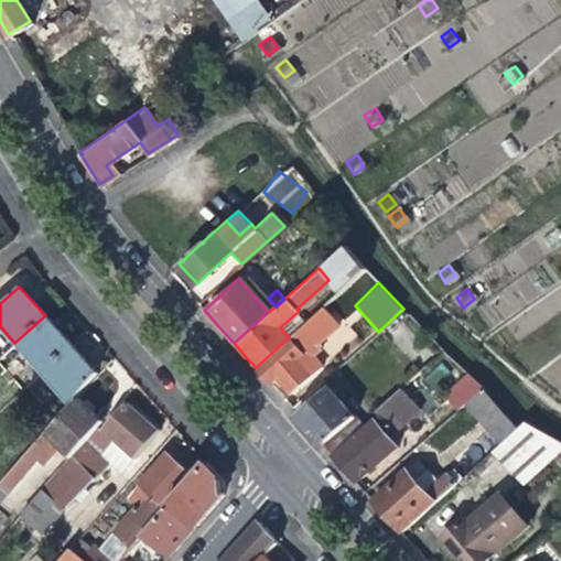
[(320,309),(289,337),(256,367),(269,384),(271,380),(276,377),(290,392),(309,375),(294,359),(332,325),(320,309)]
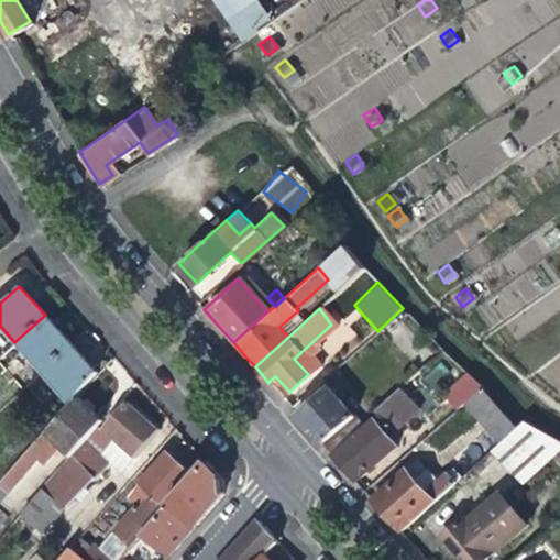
[(14,342),(40,371),(70,343),(62,333),(45,315),(14,342)]
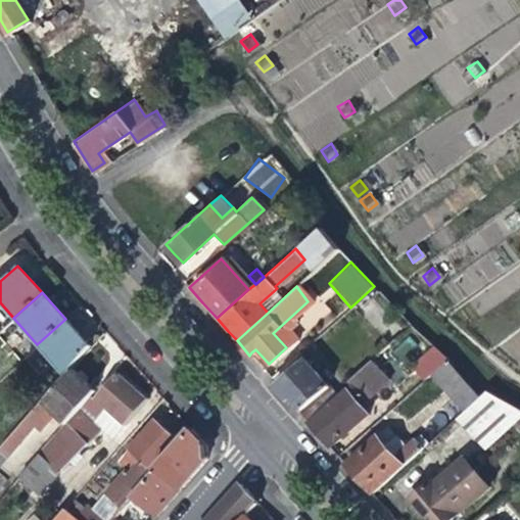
[(396,336),(408,327),(373,292),(362,303),(391,334),(393,333),(396,336)]
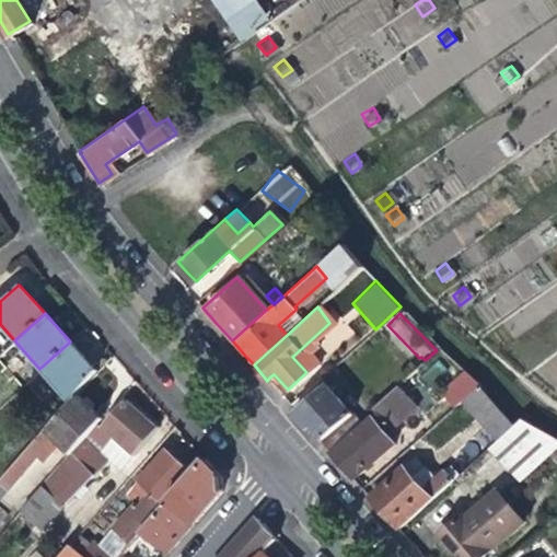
[(39,369),(69,401),(77,392),(95,369),(83,356),(70,341),(39,369)]
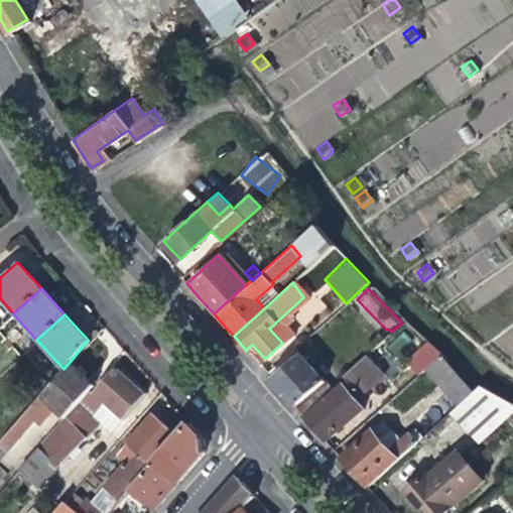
[(420,369),(423,367),(438,354),(440,353),(428,343),(411,358),(420,369)]
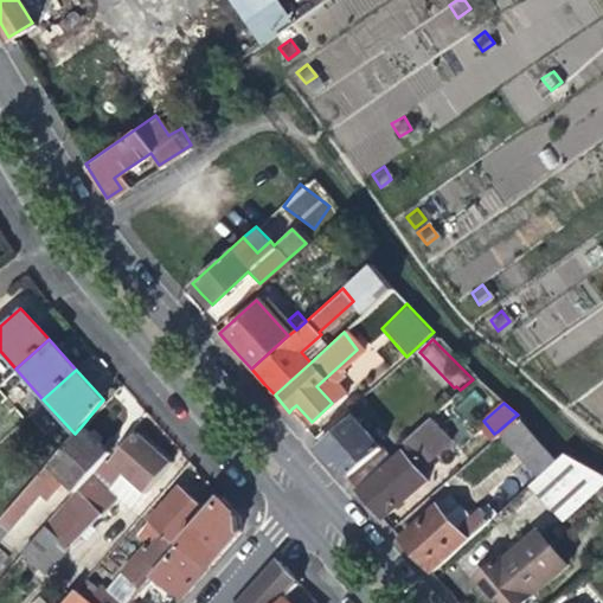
[(296,405),(292,409),(307,425),(312,422),(296,405)]
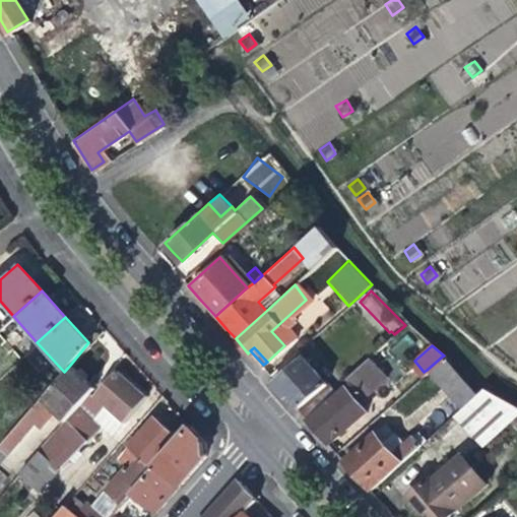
[(296,407),(306,418),(336,392),(303,354),(282,371),(278,367),(268,376),(286,396),(289,393),(293,398),(299,405),(296,407)]
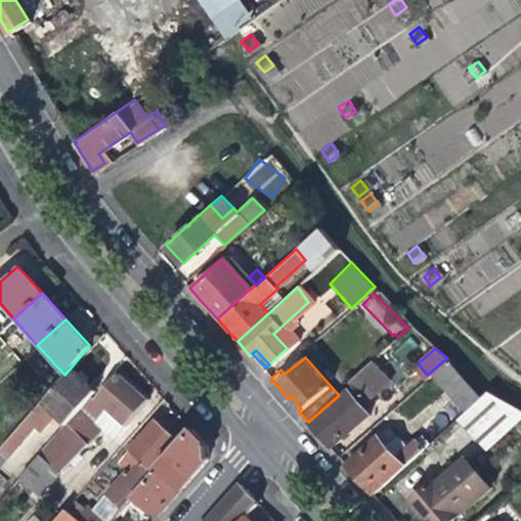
[(477,395),(445,359),(430,373),(463,408),(477,395)]
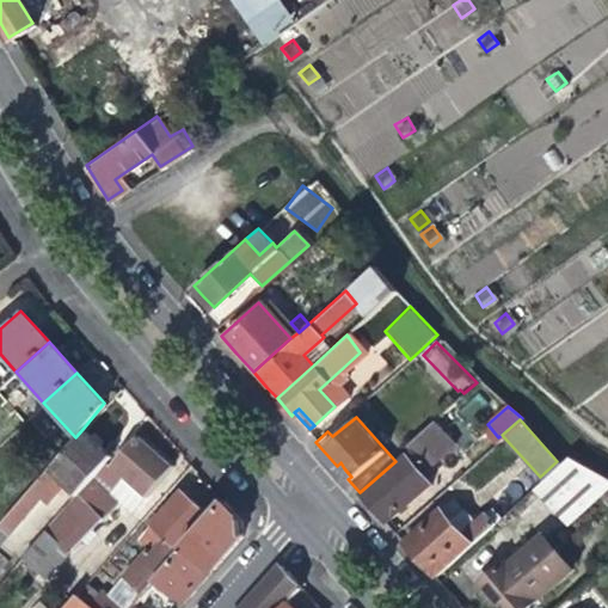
[(96,438),(84,428),(75,437),(1,521),(10,527),(55,478),(75,496),(97,471),(108,459),(112,454),(96,438)]
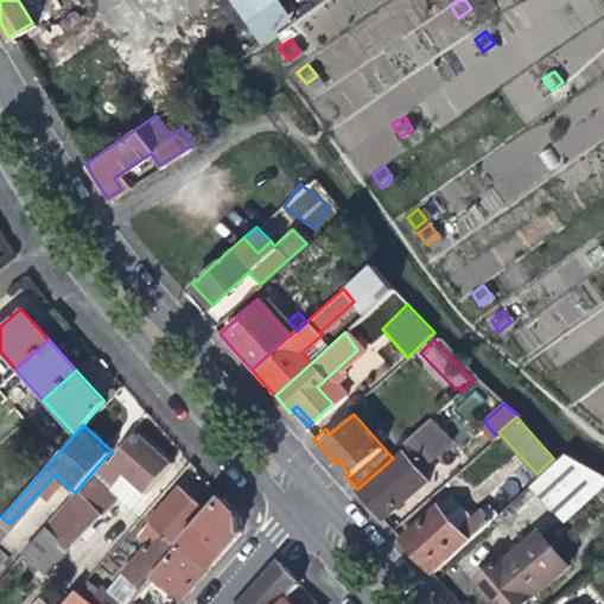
[(112,459),(107,456),(96,468),(113,483),(124,471),(132,478),(146,491),(172,463),(137,431),(112,459)]
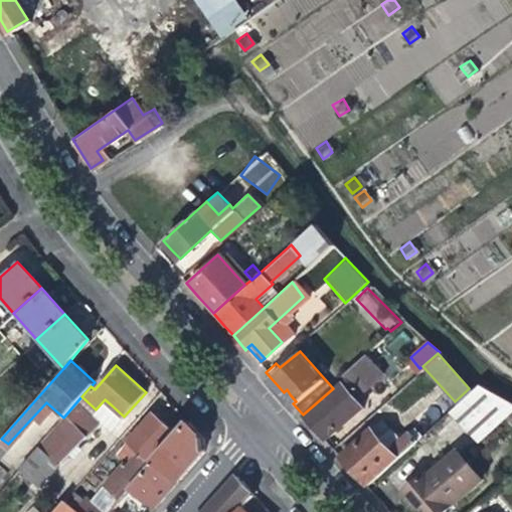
[(345,377),(333,388),(303,414),(314,427),(324,439),(362,407),(351,393),(355,389),(345,377)]
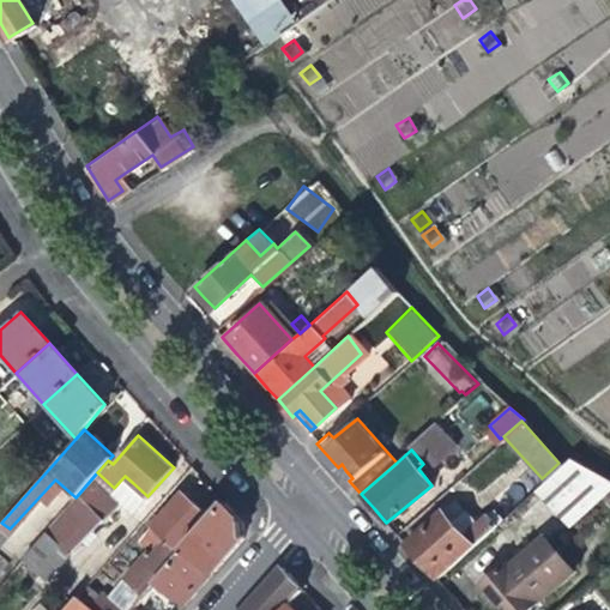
[(52,523),(50,525),(14,566),(6,574),(32,597),(68,556),(70,557),(104,518),(102,517),(118,499),(98,481),(56,527),(52,523)]
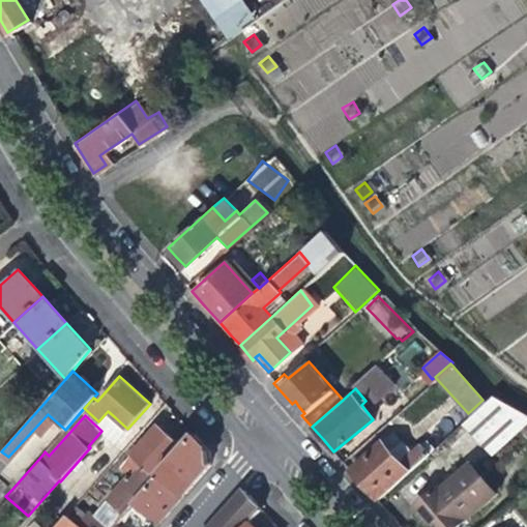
[(144,466),(155,476),(179,447),(156,426),(144,439),(119,465),(134,477),(144,466)]
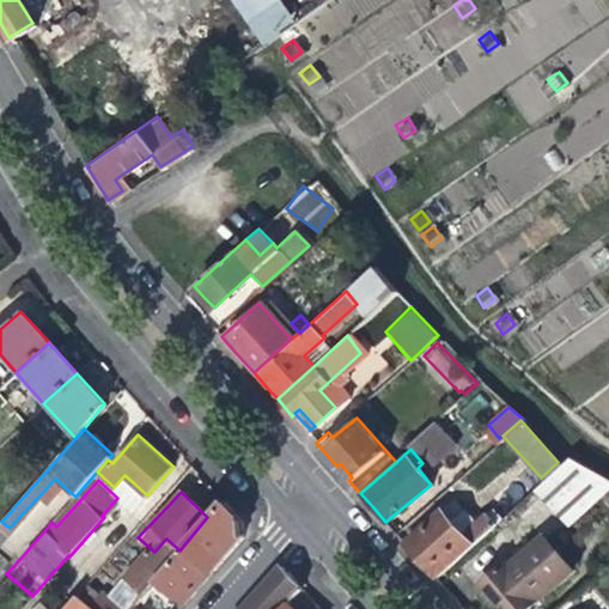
[(153,582),(178,602),(220,555),(236,536),(239,529),(242,524),(221,501),(207,517),(180,550),(153,582)]
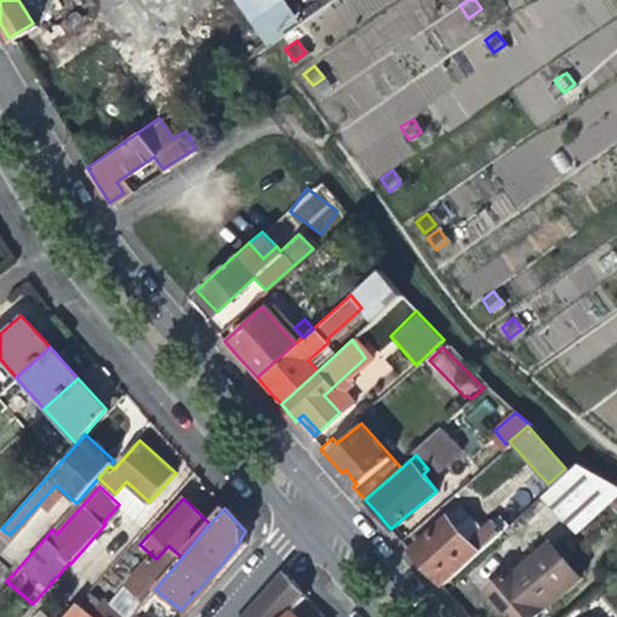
[(421,563),(439,584),(496,532),(486,521),(466,538),(445,515),(407,548),(421,563)]
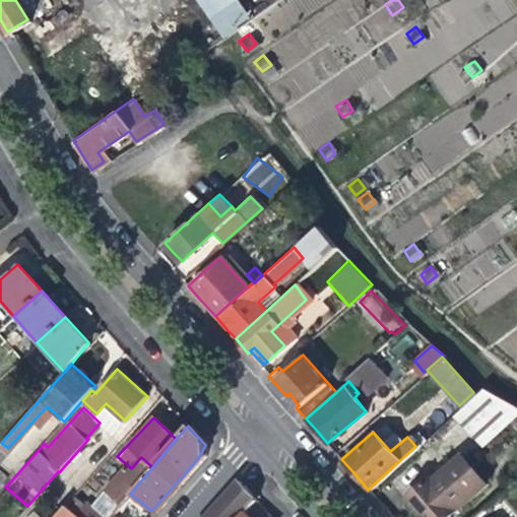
[(3,471),(12,479),(43,445),(35,437),(3,471)]
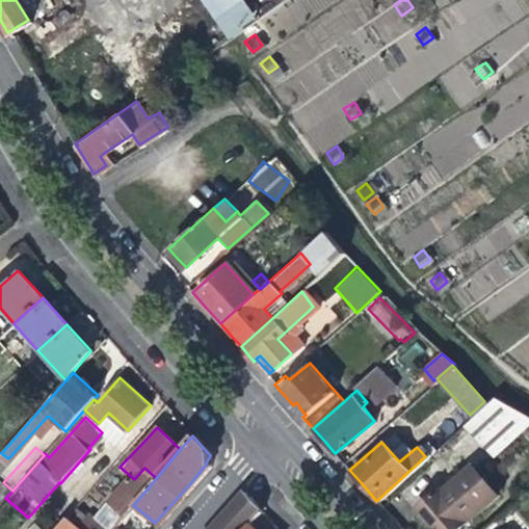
[(476,454),(437,488),(432,485),(411,505),(426,524),(430,528),(448,528),(501,483),(476,454)]
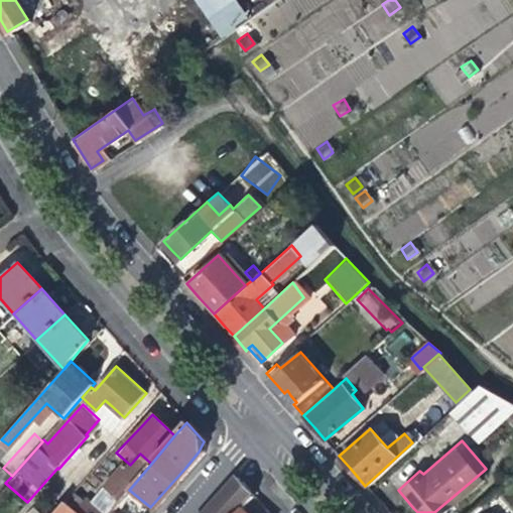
[(234,512),(240,506),(250,495),(244,488),(234,476),(199,512),(234,512)]
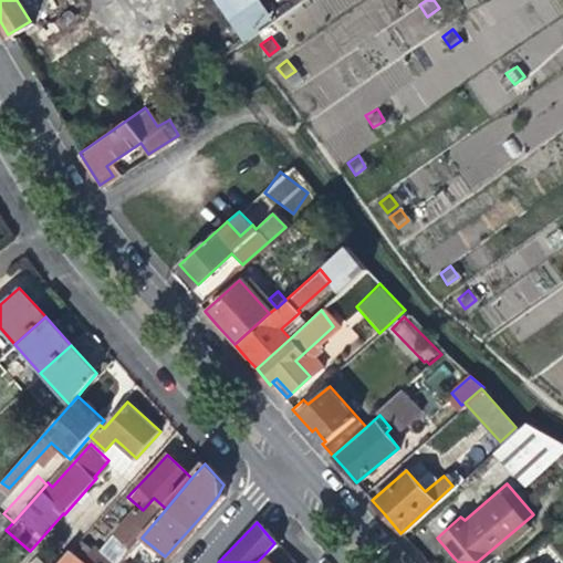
[(159,562),(165,556),(142,538),(121,562),(159,562)]
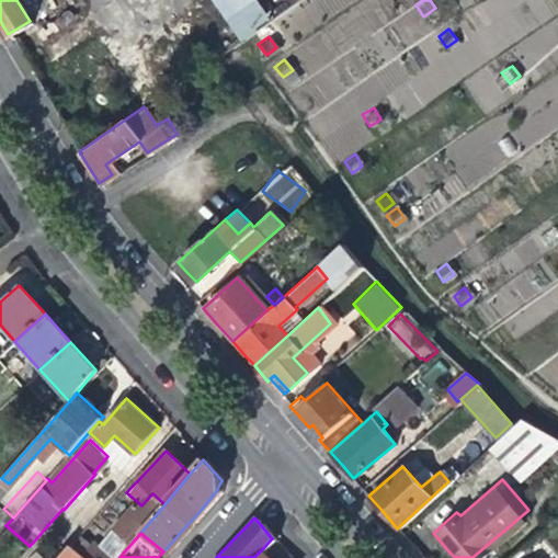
[(80,557),(67,544),(54,557),(80,557)]
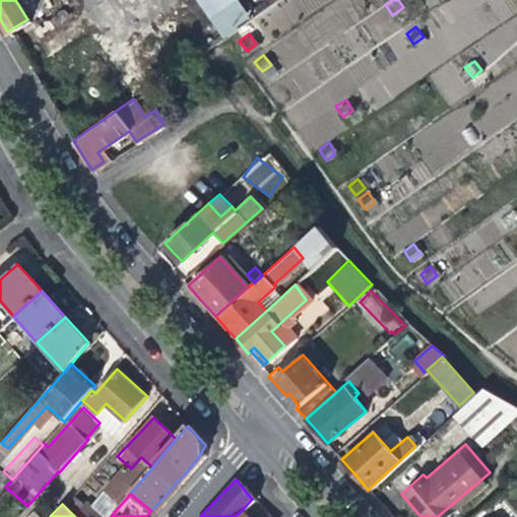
[(97,516),(87,508),(78,516),(97,516)]
